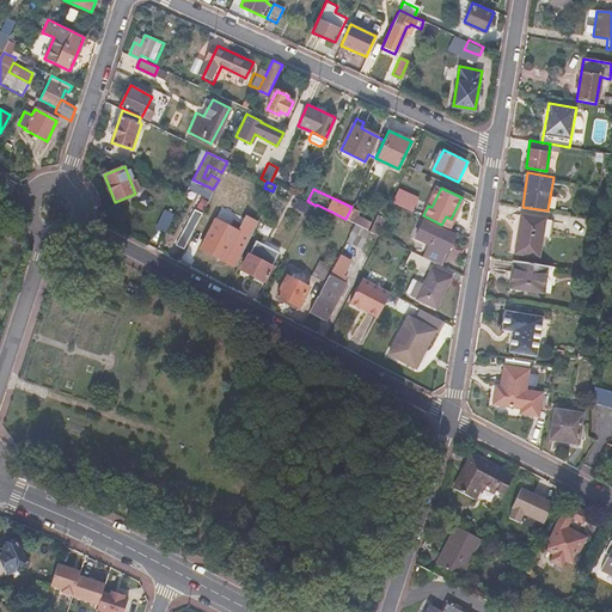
[(304,212),(307,203),(295,197),(291,206),(304,212)]
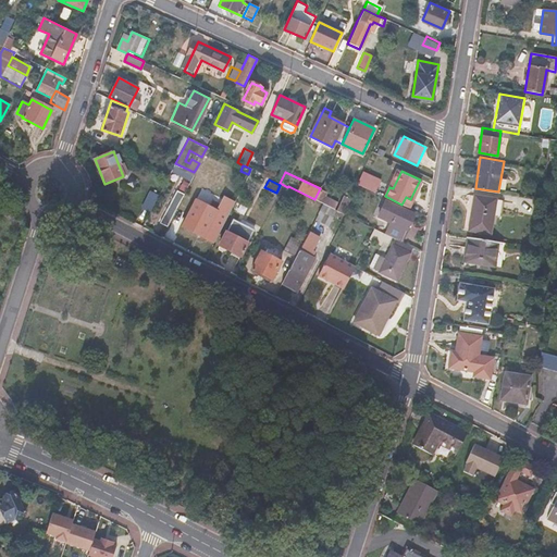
[(321,187),(320,188),(314,199),(321,202),(327,190),(321,187)]
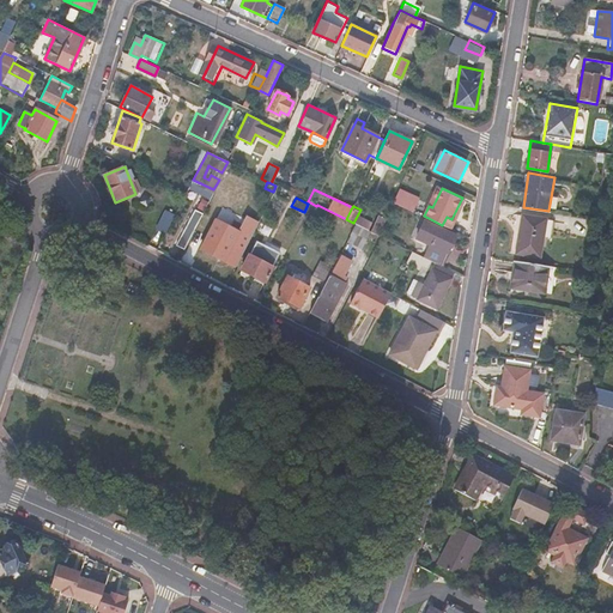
[(201,214),(193,211),(176,243),(184,247),(194,229),(201,214)]
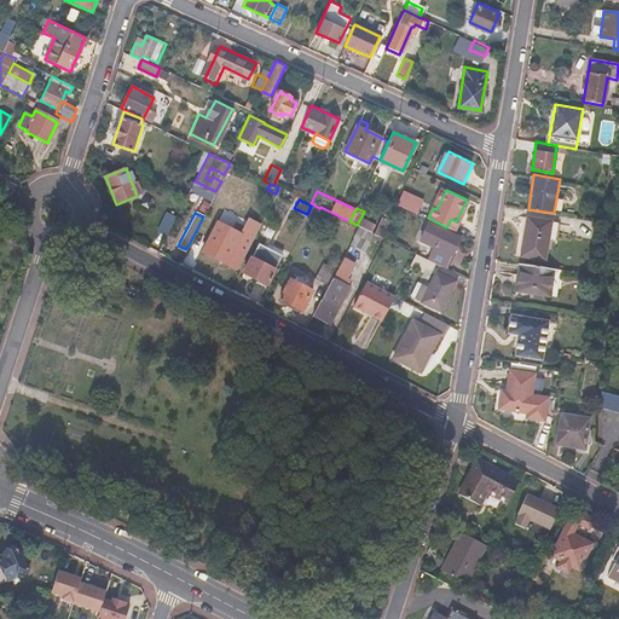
[(158,232),(168,237),(175,218),(165,214),(158,232)]
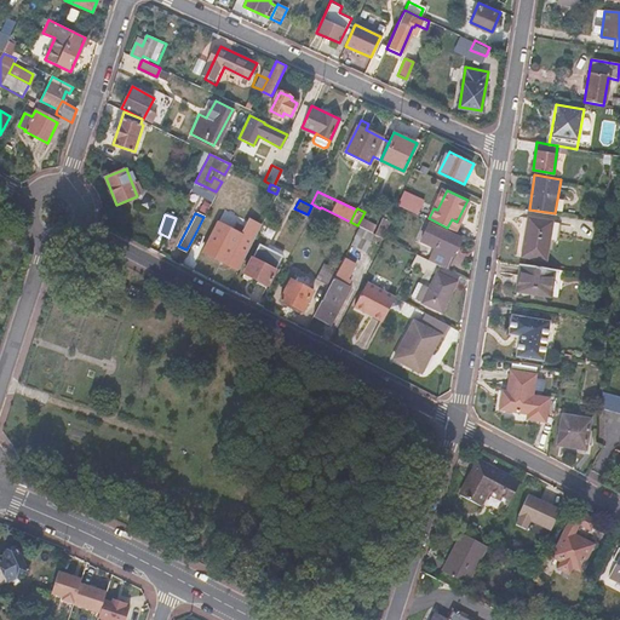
[(552,220),(529,217),(522,254),(546,259),(552,220)]
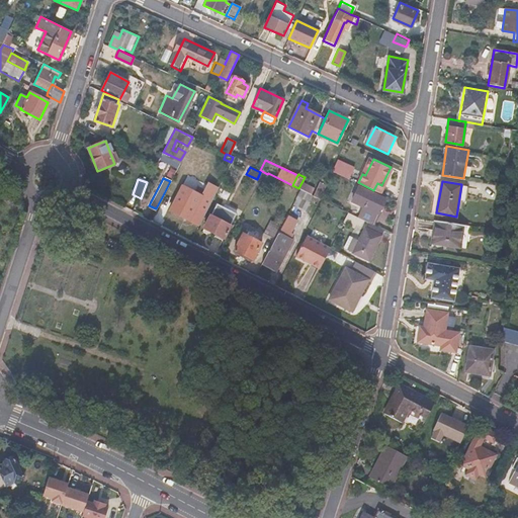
[(352,200),(364,206),(359,218),(368,222),(372,224),(385,197),(359,185),(352,200)]
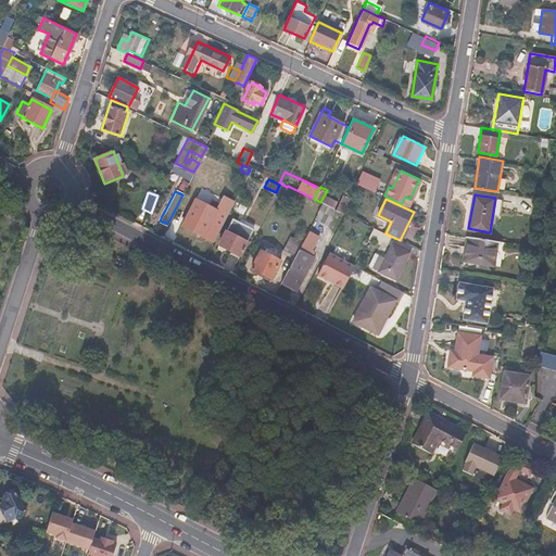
[(335,209),(321,202),(313,218),(326,225),(330,216),(335,209)]
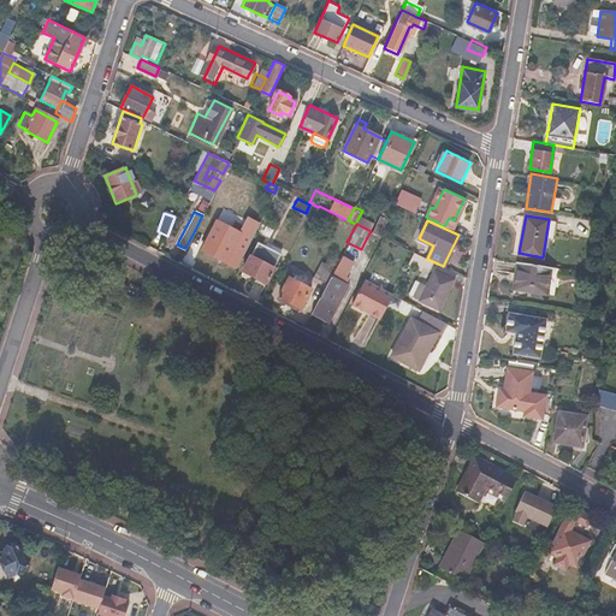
[(195,230),(185,248),(226,270),(231,259),(224,255),(227,247),(195,230)]
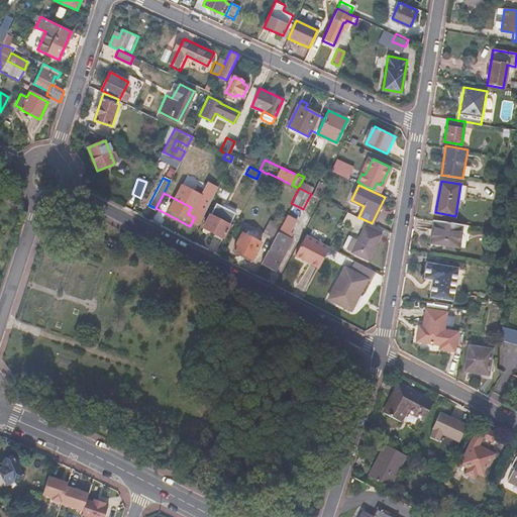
[(311,194),(307,201),(327,211),(331,204),(311,194)]
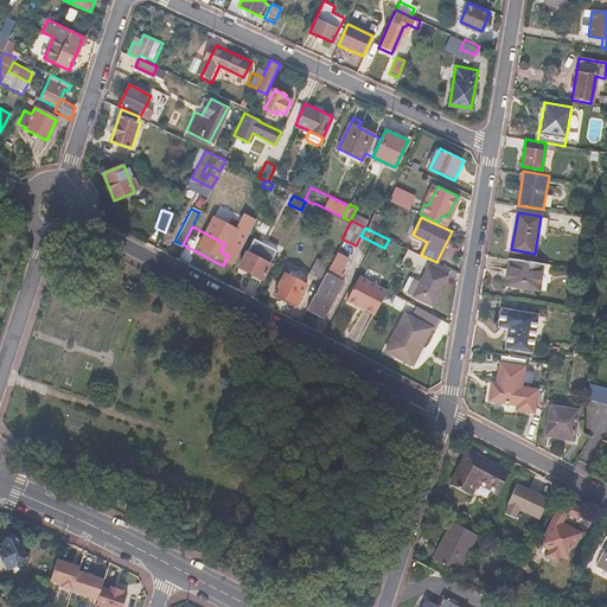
[(416,242),(410,240),(407,248),(408,248),(409,249),(413,251),(416,242)]
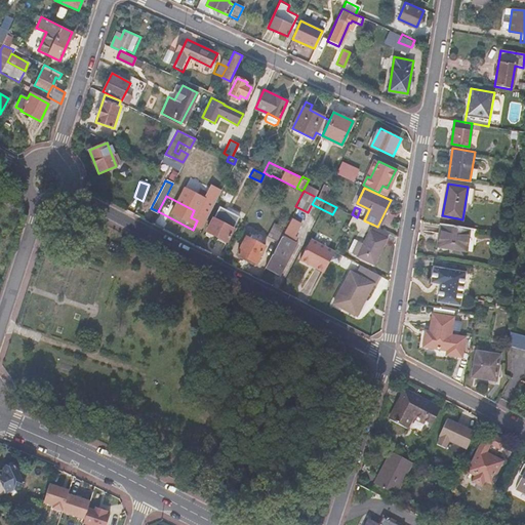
[(354,215),(353,214),(348,224),(349,225),(358,229),(360,225),(370,230),(373,225),(364,220),(357,217),(354,215)]
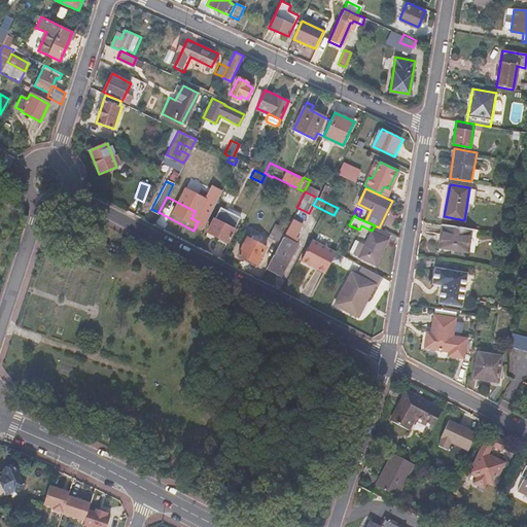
[(285,230),(279,242),(267,268),(280,275),(296,243),(292,241),(302,222),(292,217),(285,230)]
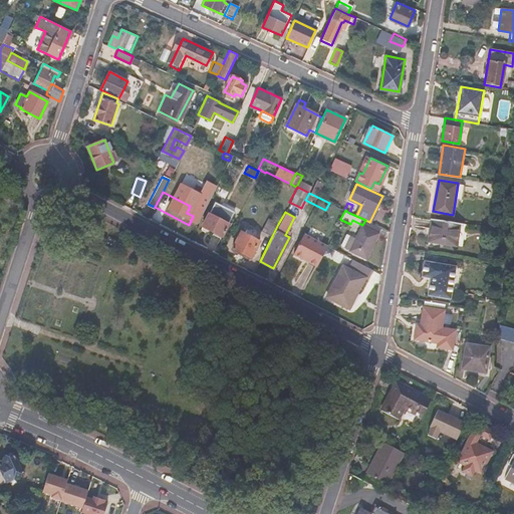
[(227,223),(208,213),(202,226),(221,236),(227,223)]
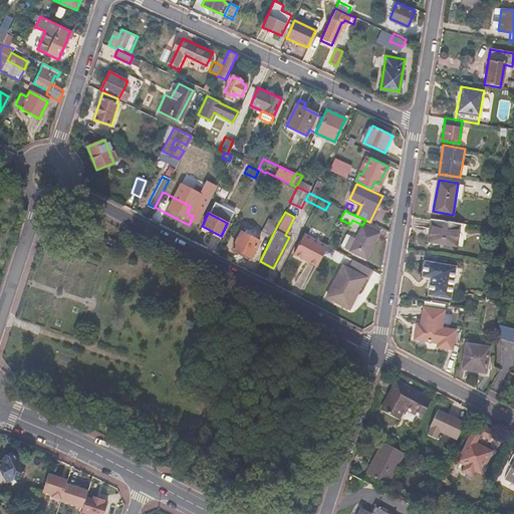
[(278,224),(267,218),(261,231),(272,236),(278,224)]
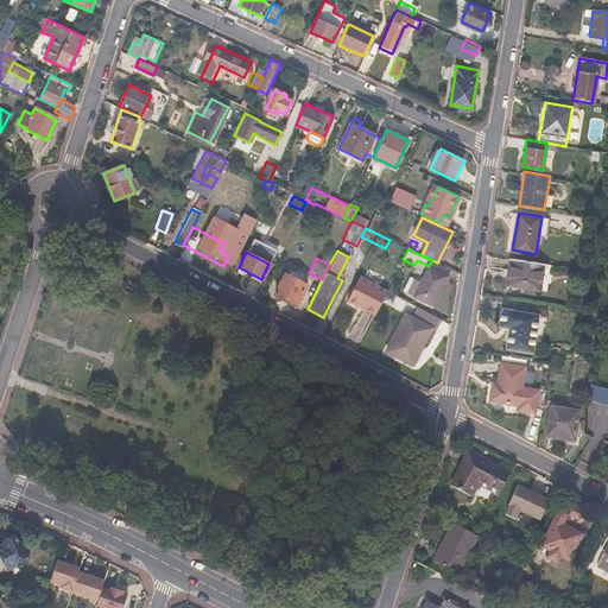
[(550,264),(511,258),(506,283),(545,290),(550,264)]
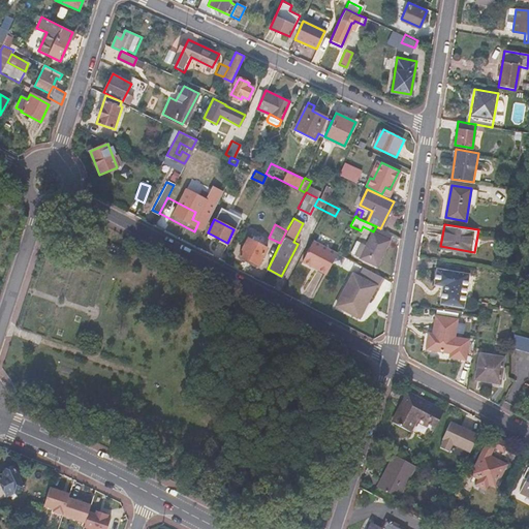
[(390,240),(373,231),(366,246),(361,243),(354,254),(377,266),(390,240)]
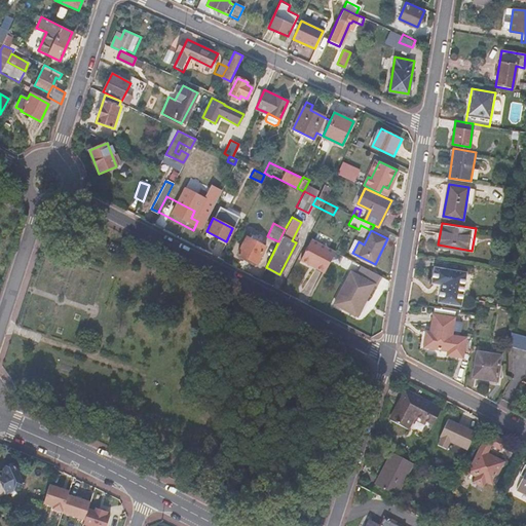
[(265,247),(247,236),(237,254),(257,264),(265,247)]
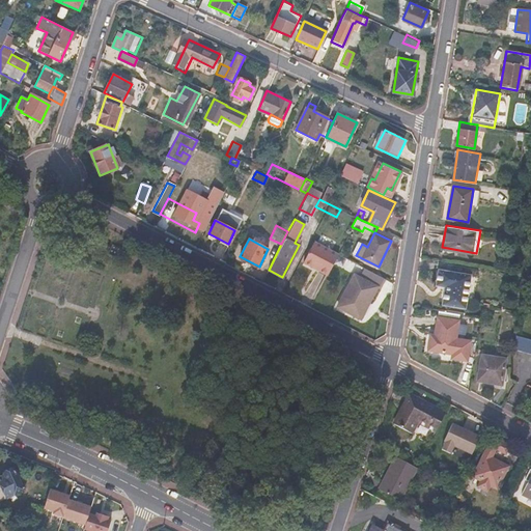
[(302,261),(327,273),(338,251),(312,239),(302,261)]
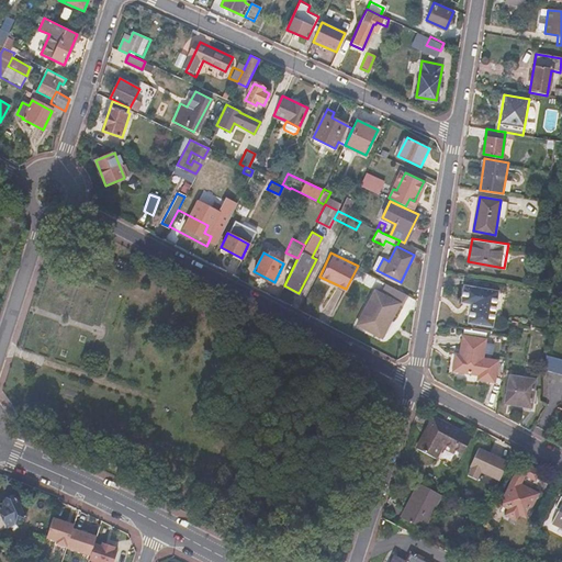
[(461,295),(471,298),(468,321),(492,325),(497,290),(463,284),(461,295)]
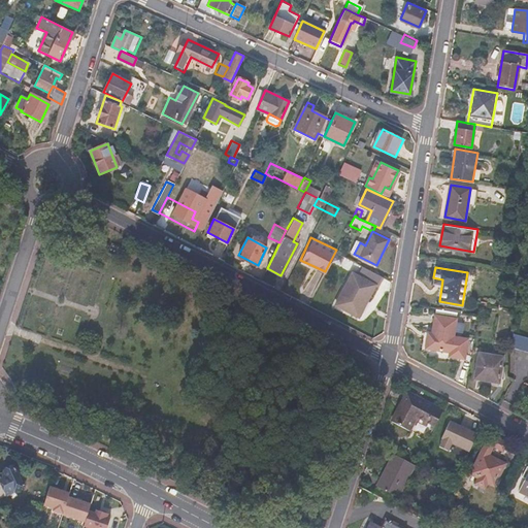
[(365,278),(352,272),(335,304),(359,317),(375,285),(377,287),(383,276),(369,270),(365,278)]
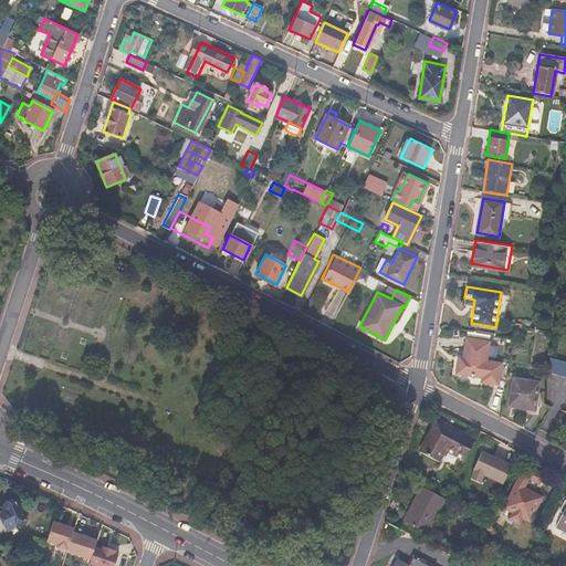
[(488,344),(465,339),(461,362),(458,362),(456,373),(485,378),(485,383),(495,385),(500,365),(484,362),(488,344)]
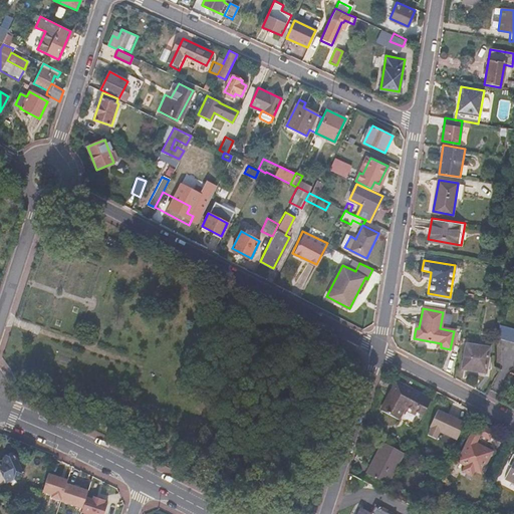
[(488,347),(465,343),(461,367),(484,371),(488,347)]
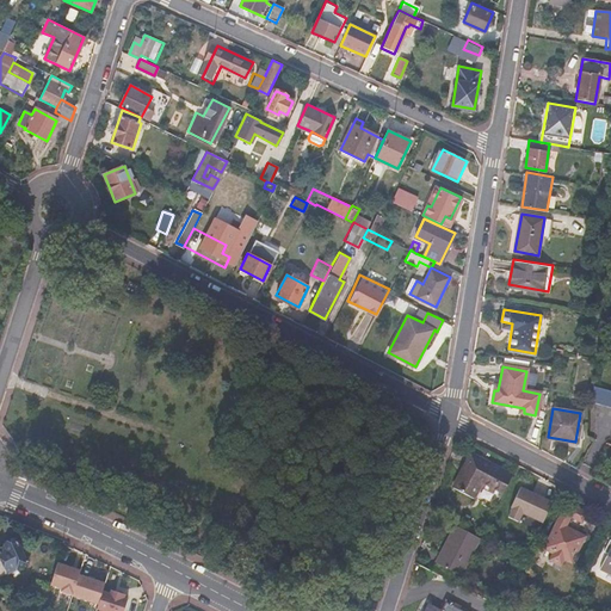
[(487,464),(468,455),(451,487),(473,498),(479,485),(499,494),(499,495),(511,474),(510,474),(488,462),(487,464)]
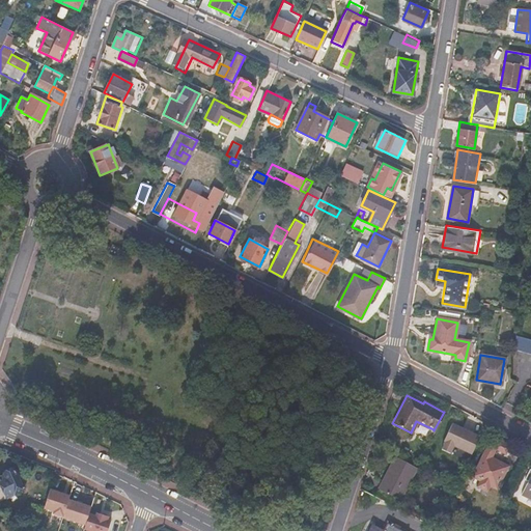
[(472,452),(480,432),(451,418),(438,447),(450,453),(454,444),(472,452)]
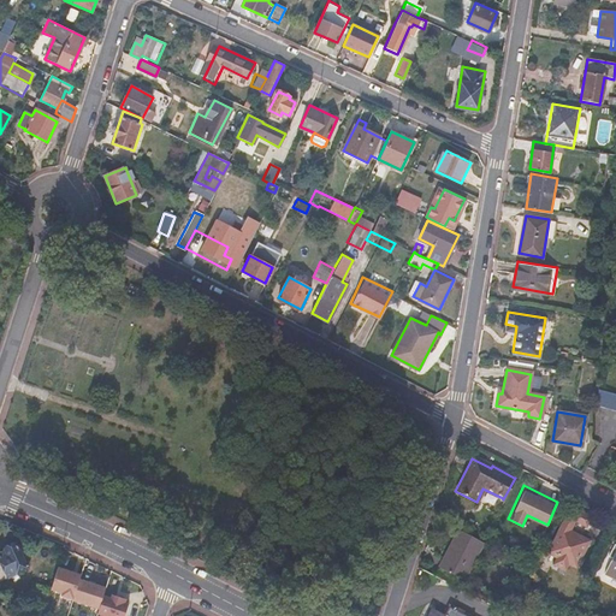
[(590,516),(569,507),(549,548),(558,554),(554,564),(564,569),(568,562),(576,567),(590,540),(573,532),(572,534),(568,532),(574,520),(585,526),(590,516)]
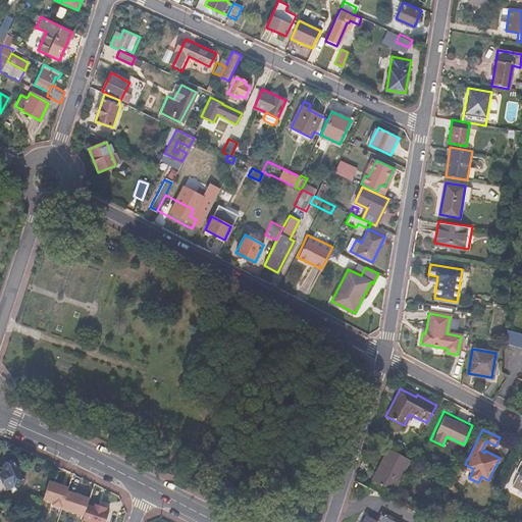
[(408,460),(389,449),(372,480),(392,490),(408,460)]
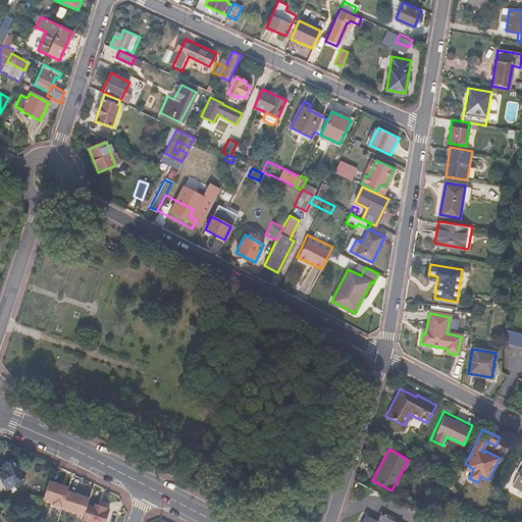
[(4,469),(0,470),(0,474),(6,488),(22,481),(13,461),(3,465),(4,469)]
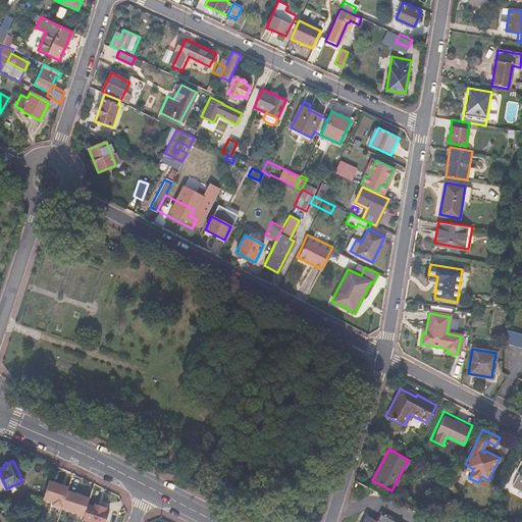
[(519,472),(512,485),(521,489),(521,461),(515,471),(519,472)]
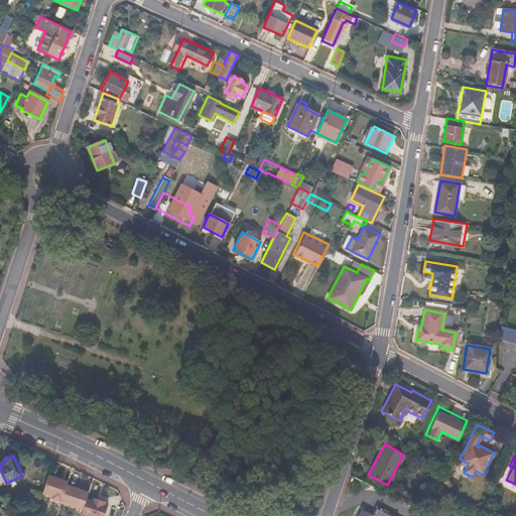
[(68,482),(48,476),(42,494),(51,497),(50,499),(60,502),(66,486),(68,482)]
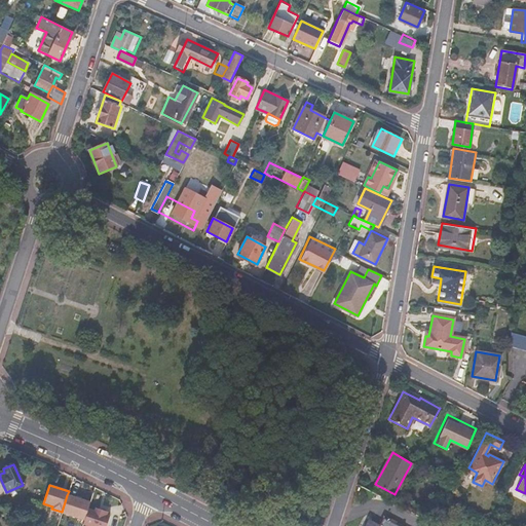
[(62,512),(62,513),(84,520),(87,510),(89,502),(67,495),(62,512)]
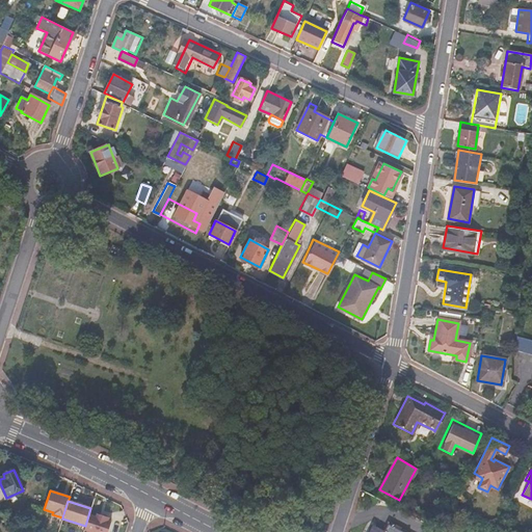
[(40,515),(26,510),(23,520),(36,524),(40,515)]
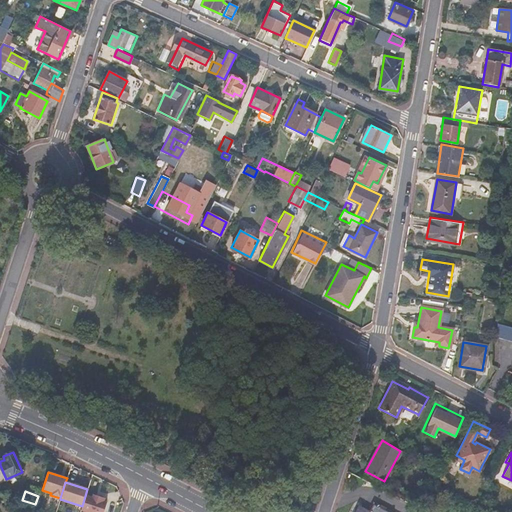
[(80,510),(85,511),(103,511),(106,502),(103,501),(104,498),(93,495),(92,498),(85,496),(82,506),(80,510)]
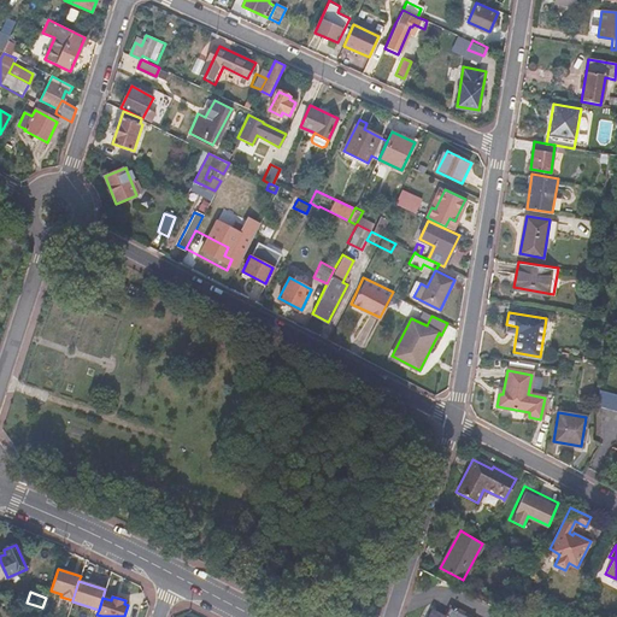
[(439,612),(433,609),(428,616),(469,616),(448,606),(445,615),(439,612)]
